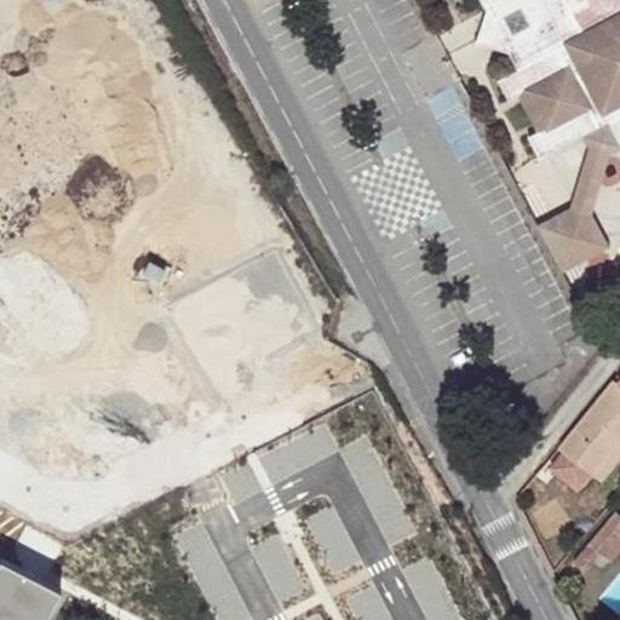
[(516,0),(515,0),(487,15),(477,44),(506,51),(532,38),(540,21),(532,5),(516,0)]
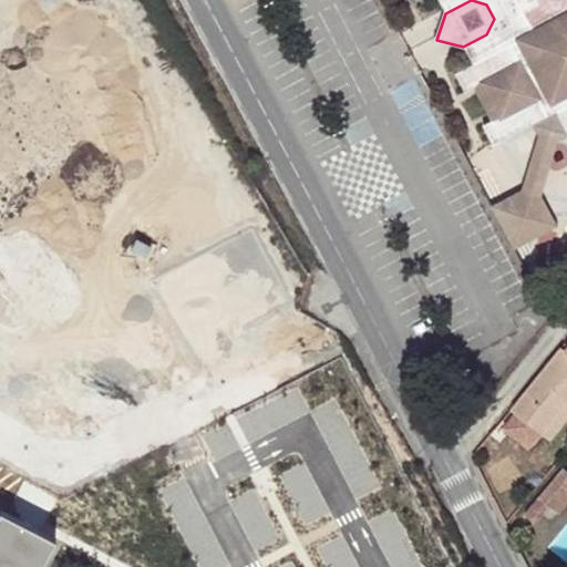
[(529,124),(555,112),(566,133),(566,0),(439,0),(445,13),(471,0),(472,0),(486,4),(494,19),(486,34),(463,47),(473,64),(455,73),(464,91),(474,86),(483,82),(500,115),(492,120),(481,125),(492,143),(529,124)]
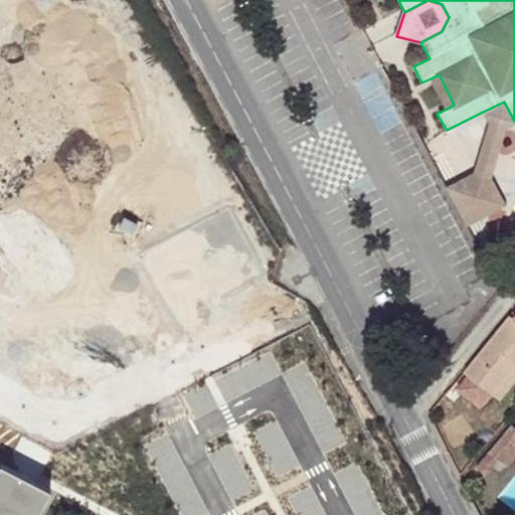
[(439,74),(431,78),(447,109),(454,105),(439,74)]
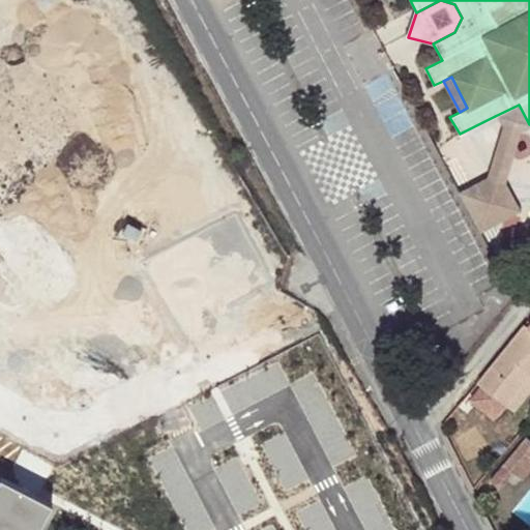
[(529,124),(519,105),(495,116),(501,128),(486,179),(454,196),(475,236),(520,213),(504,182),(518,134),(529,126),(529,124)]
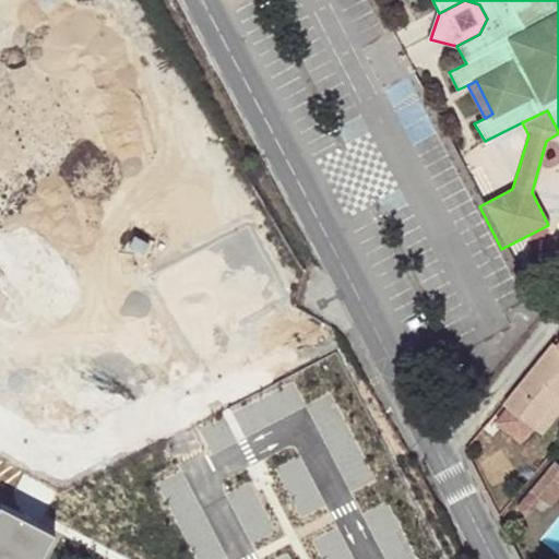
[(0,558),(40,558),(58,527),(119,558),(296,558),(297,558),(269,543),(273,534),(305,550),(344,475),(285,444),(293,428),(264,413),(256,429),(175,384),(179,377),(252,416),(292,341),(102,238),(61,314),(58,321),(73,330),(76,322),(108,340),(104,347),(79,333),(36,412),(67,427),(62,435),(33,418),(0,480),(0,496),(4,500),(0,509),(0,558)]
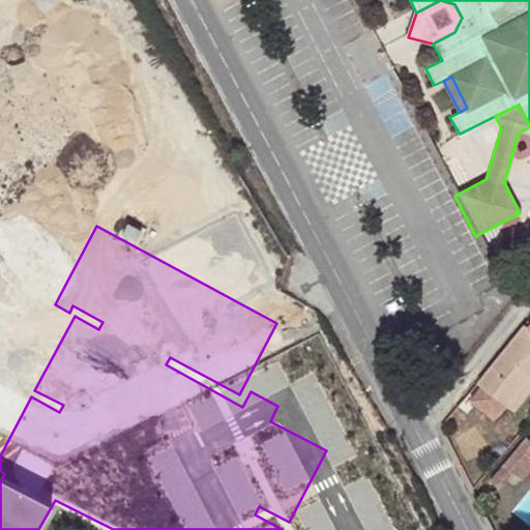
[(529,324),(487,377),(513,400),(529,379),(529,324)]
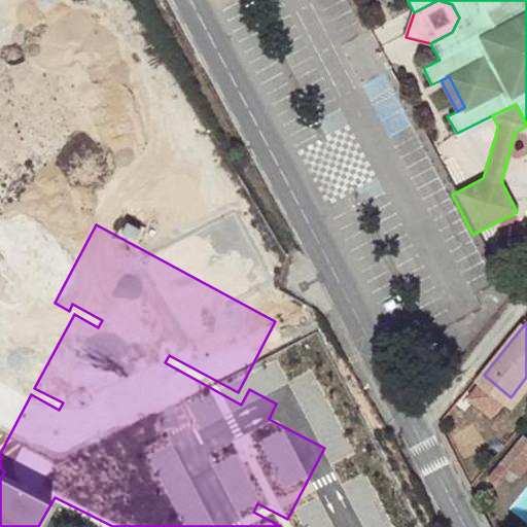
[(526,377),(511,397),(518,403),(526,392),(526,377)]
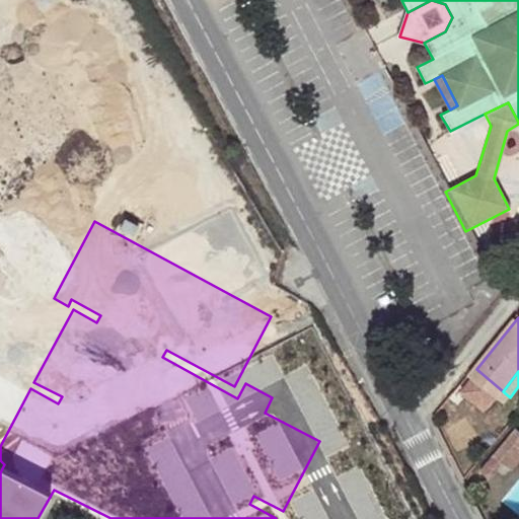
[(504,478),(518,458),(518,424),(487,465),(504,478)]
